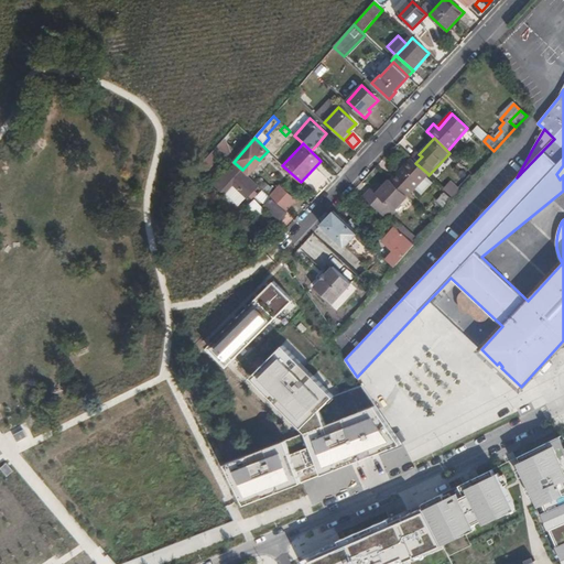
[(249,176),(269,152),(268,151),(259,160),(255,156),(242,170),(249,176)]
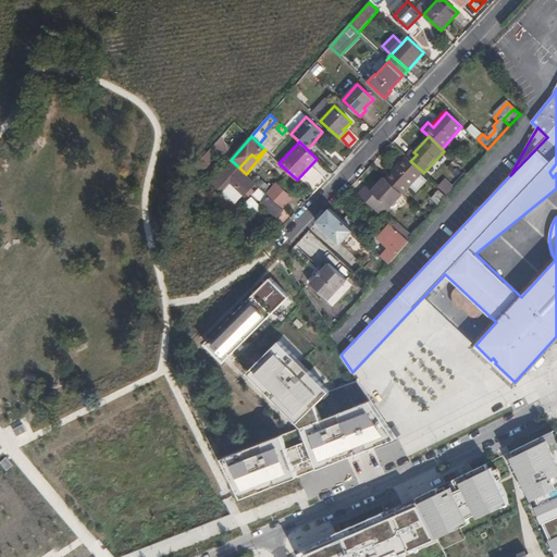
[(211,159),(206,155),(193,171),(196,175),(211,159)]
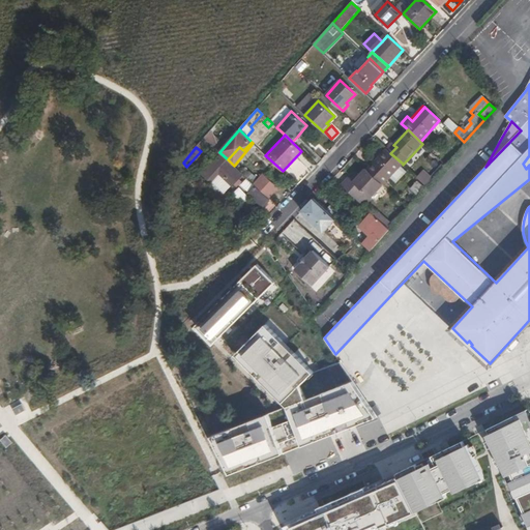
[(386,149),(366,170),(383,185),(403,164),(390,153),(386,149)]
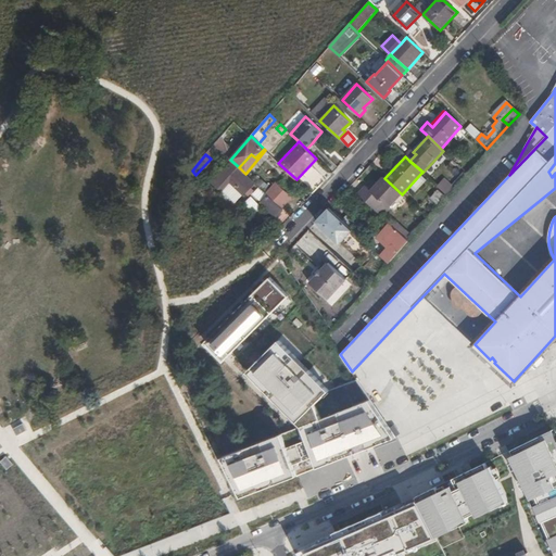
[(228,184),(220,173),(220,172),(230,160),(229,158),(209,180),(222,191),(228,184)]
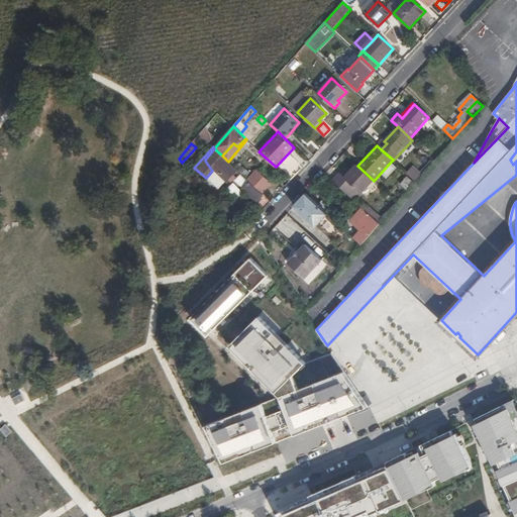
[(228,162),(222,156),(214,148),(205,160),(205,161),(212,171),(214,169),(226,181),(237,170),(228,162)]
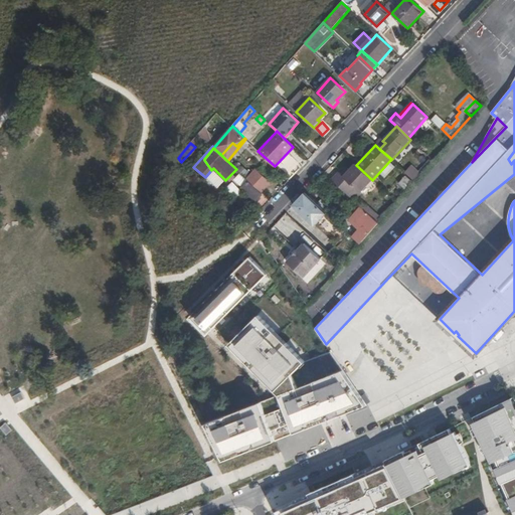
[(408,156),(400,165),(407,172),(416,162),(414,160),(419,155),(415,151),(410,156),(408,156)]
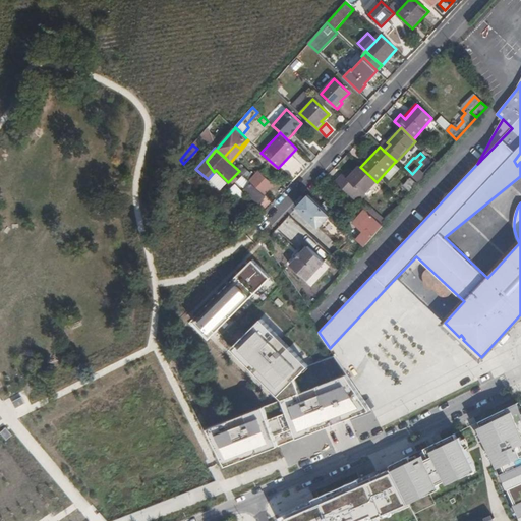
[(364,194),(377,182),(360,167),(360,166),(348,179),(344,175),(337,183),(349,194),(356,187),(364,194)]
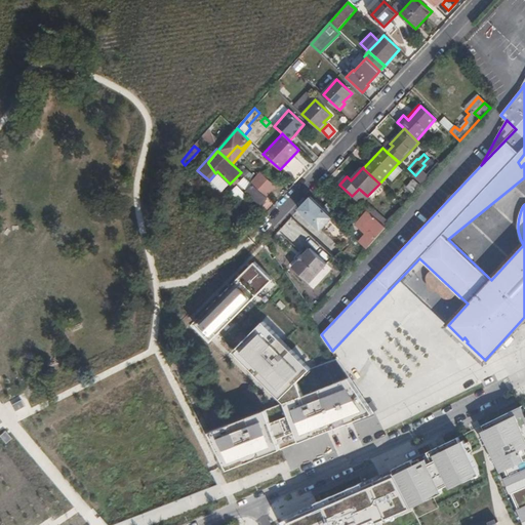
[(279,185),(267,173),(257,184),(270,195),(279,185)]
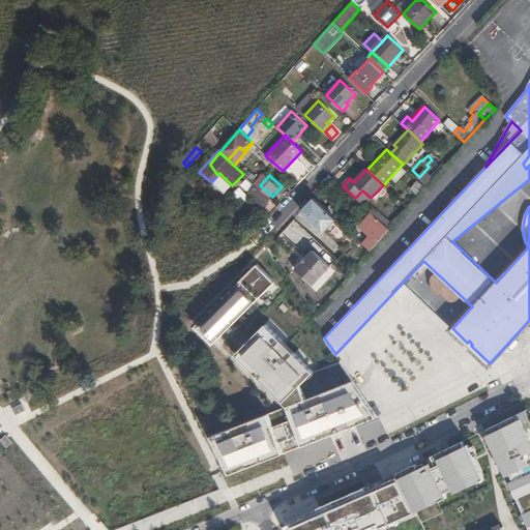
[(408,193),(416,200),(425,189),(417,181),(408,193)]
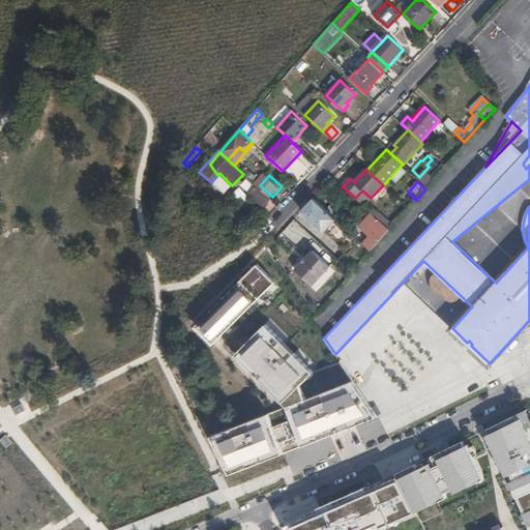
[(255,185),(247,193),(263,207),(269,200),(255,185)]
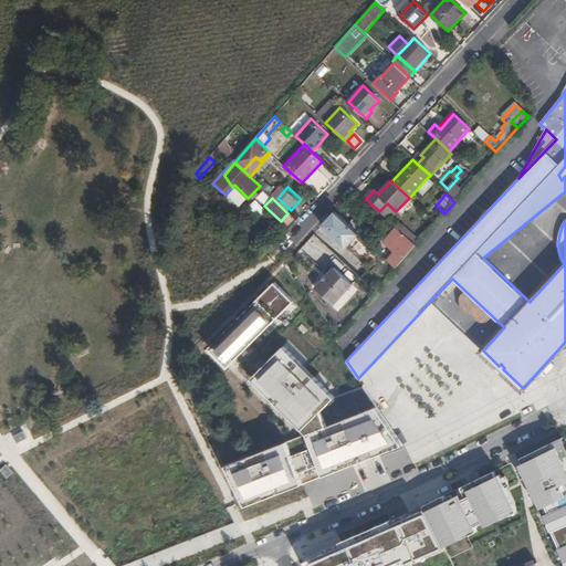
[(261,219),(268,211),(257,200),(250,207),(261,219)]
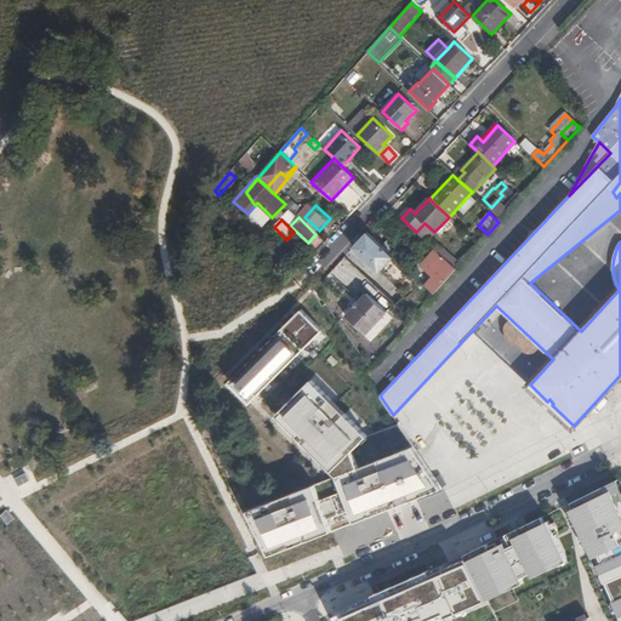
[(459,244),(445,260),(456,269),(462,263),(461,262),(477,243),(463,231),(454,240),(459,244)]
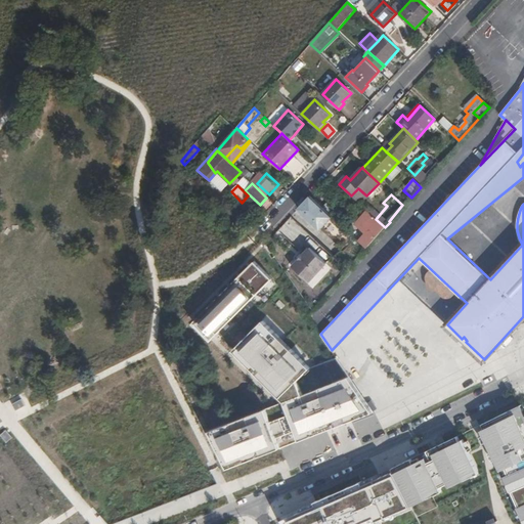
[(310,214),(307,217),(321,229),(322,228),(331,235),(335,231),(333,230),(340,223),(322,208),(311,197),(301,207),(310,214)]
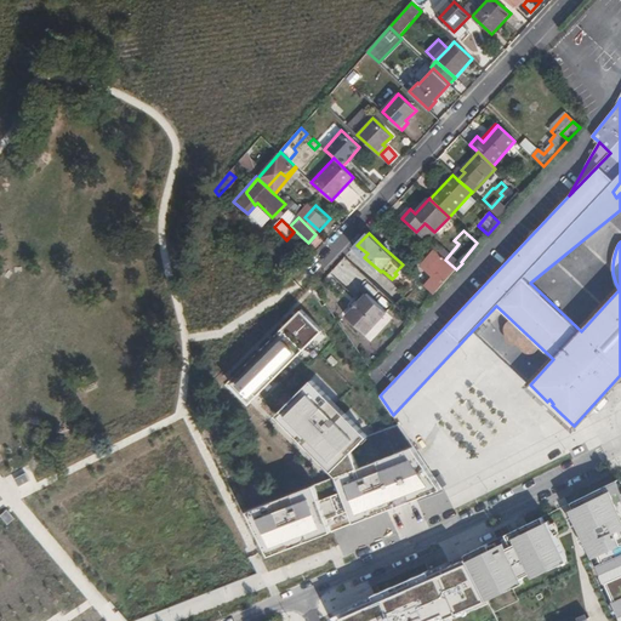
[(389,238),(382,246),(403,265),(403,266),(410,258),(389,238)]
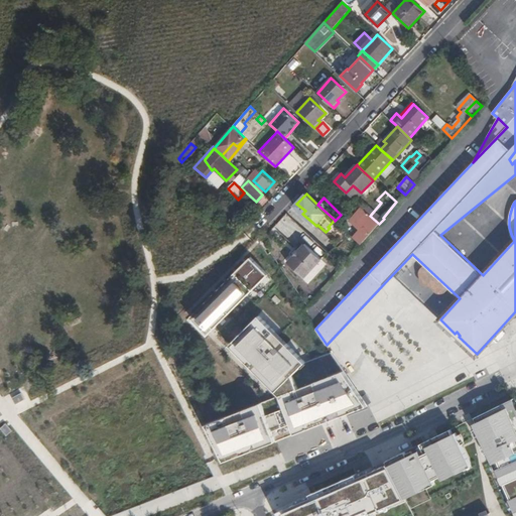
[(377,200),(366,212),(370,216),(381,203),(377,200)]
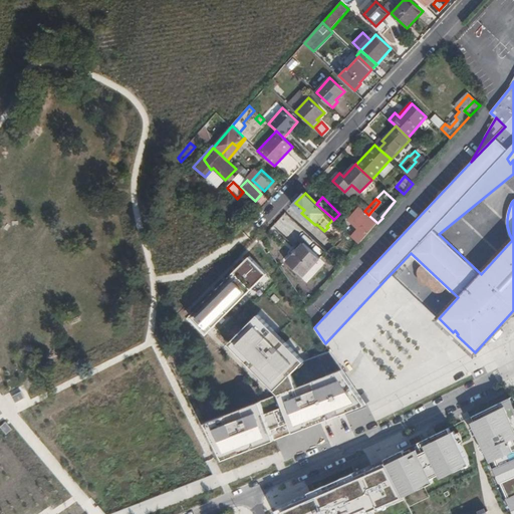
[(293,205),(301,213),(304,210),(295,203),(293,205)]
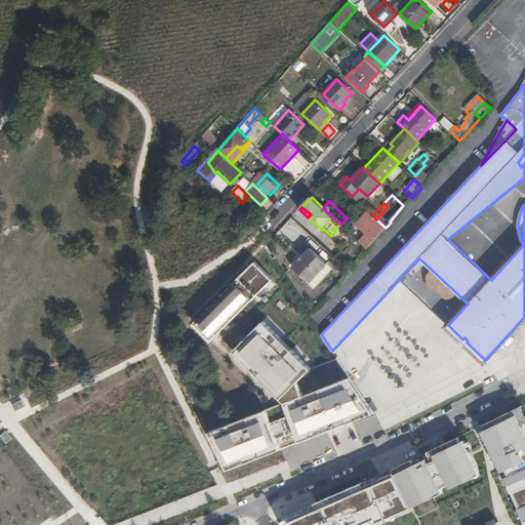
[(367,234),(360,242),(367,249),(386,228),(376,219),(372,215),(369,213),(358,226),(367,234)]
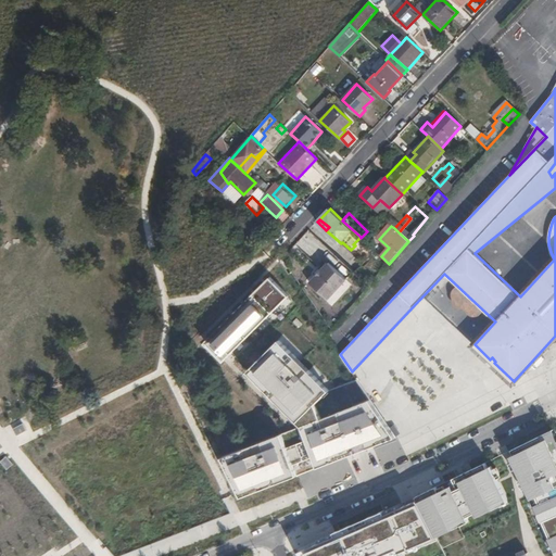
[(328,263),(310,282),(327,299),(345,279),(328,263)]
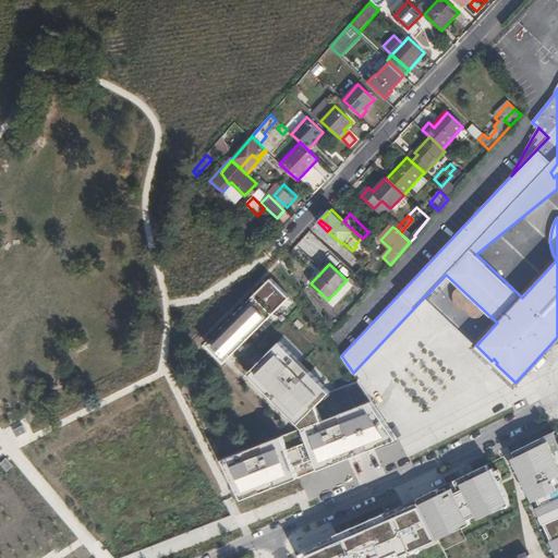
[(271,278),(207,342),(226,361),(290,296),(271,278)]
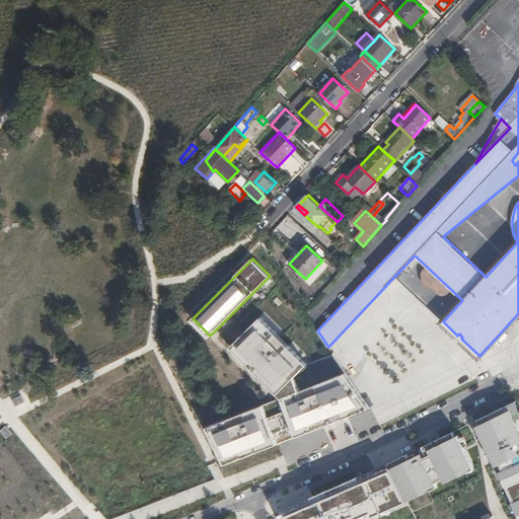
[(261,318),(232,347),(283,397),(207,427),(225,464),(369,408),(334,356),(307,365),(261,318)]
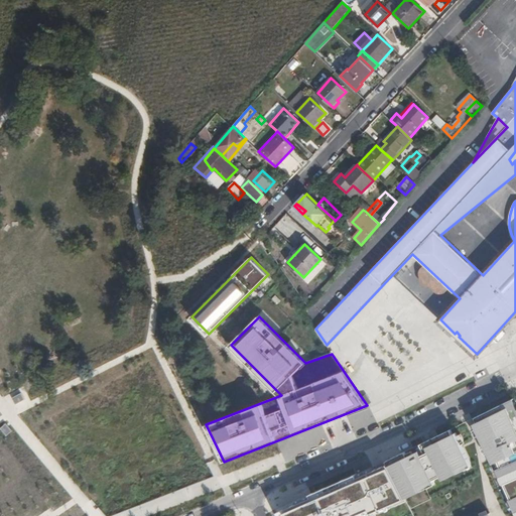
[(188,320),(206,336),(208,334),(190,318),(188,320)]
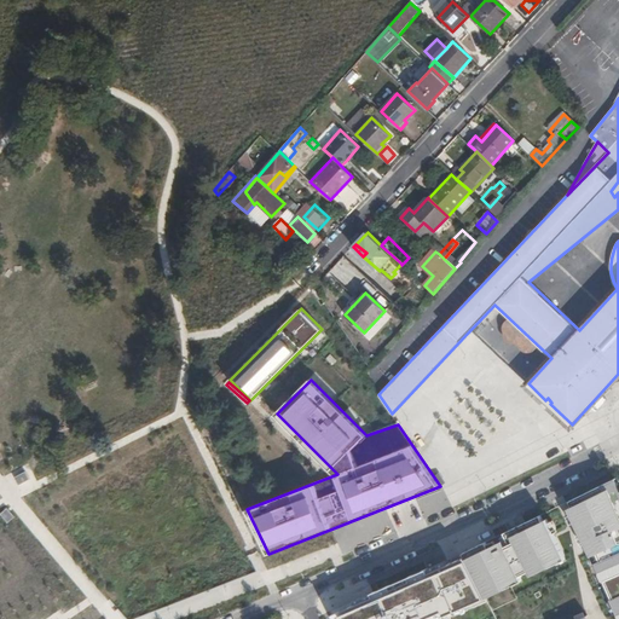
[(618,489),(617,482),(576,499),(578,507),(570,510),(590,556),(596,554),(618,606),(618,489)]
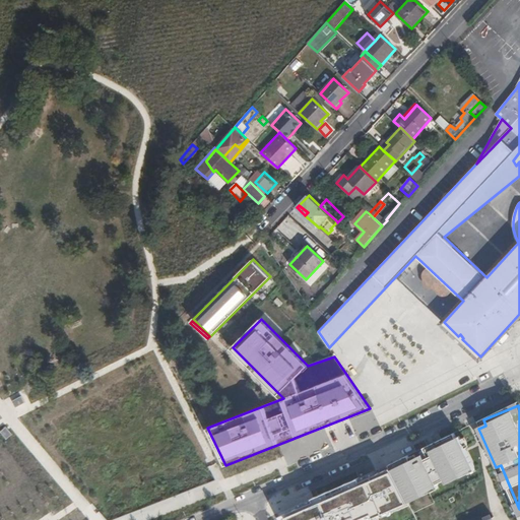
[(409,454),(390,463),(393,470),(408,501),(459,476),(457,472),(473,464),(457,432),(425,447),(428,453),(412,460),(409,454)]
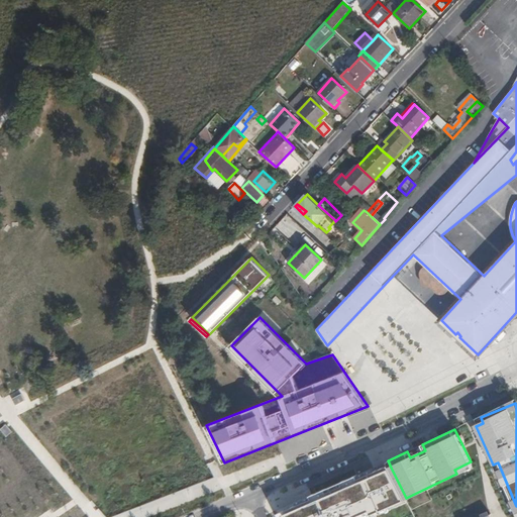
[(391,468),(287,513),(288,516),(359,516),(406,498),(391,468)]
